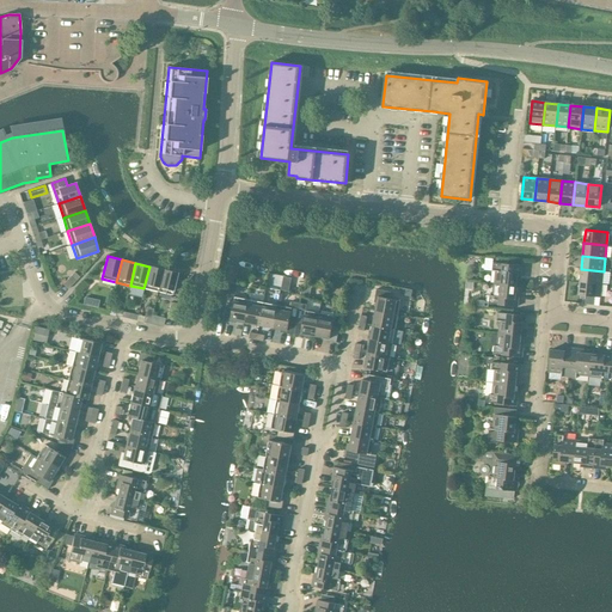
[(495,271),(494,283),(516,286),(518,274),(521,274),(522,265),(493,263),(491,271),(495,271)]
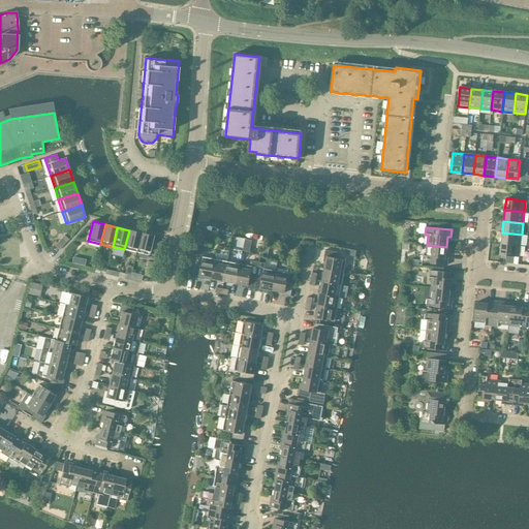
[(136,252),(142,232),(129,230),(124,249),(136,252)]
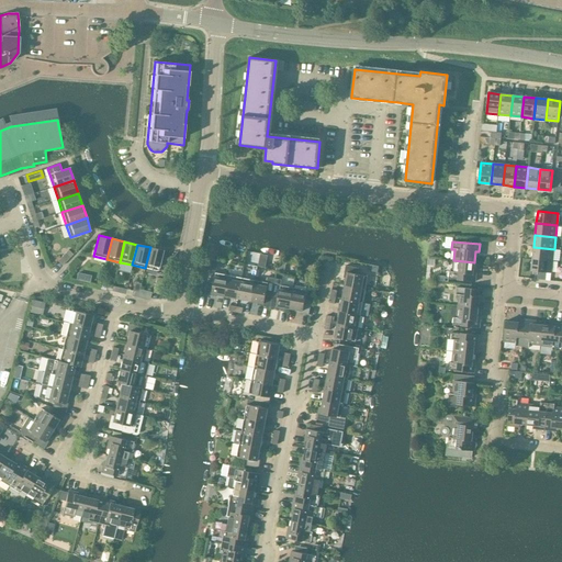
[(164,250),(150,247),(145,268),(158,271),(164,250)]
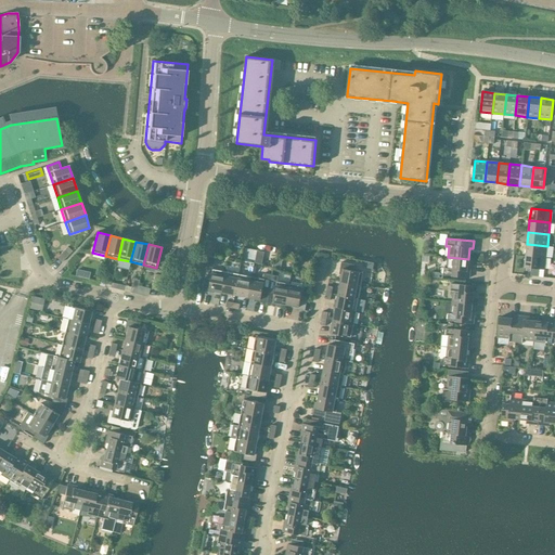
[(526,256),(545,258),(547,246),(527,244),(526,256)]
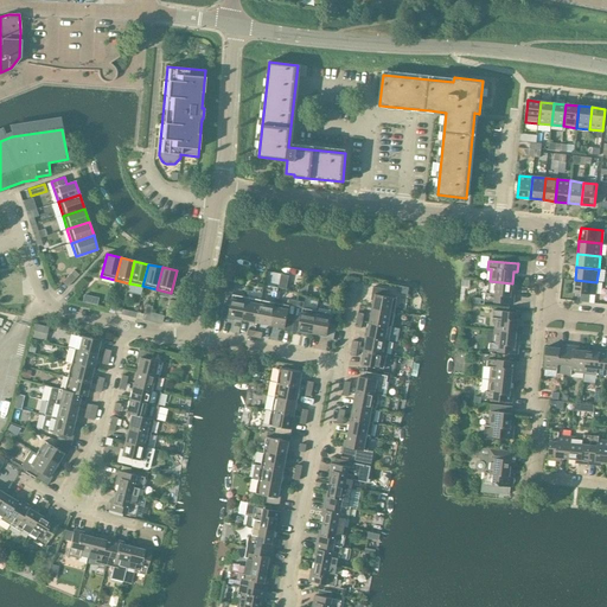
[(68,287),(80,275),(74,270),(63,282),(68,287)]
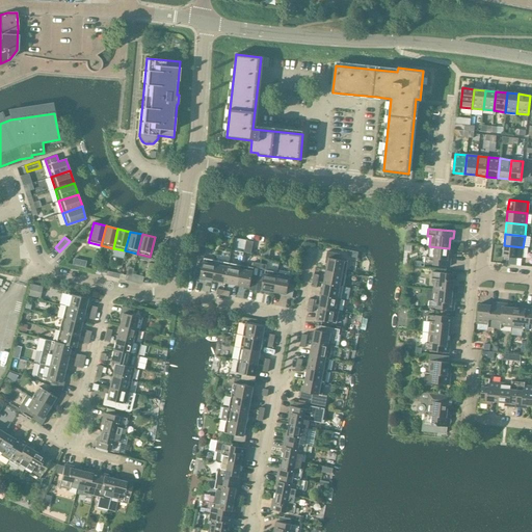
[(67,259),(76,247),(72,243),(61,254),(67,259)]
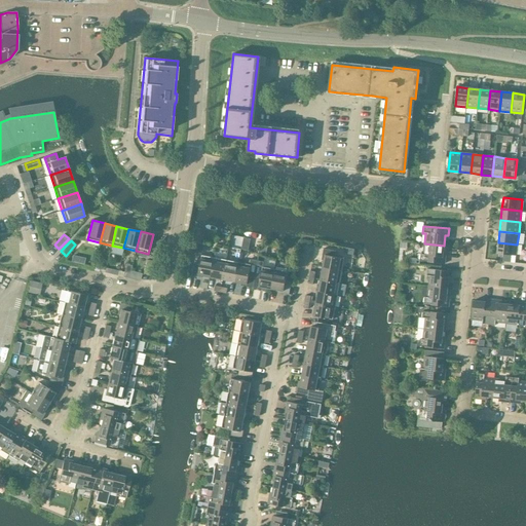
[(516,256),(517,245),(498,242),(497,254),(503,254),(512,255),(516,256)]
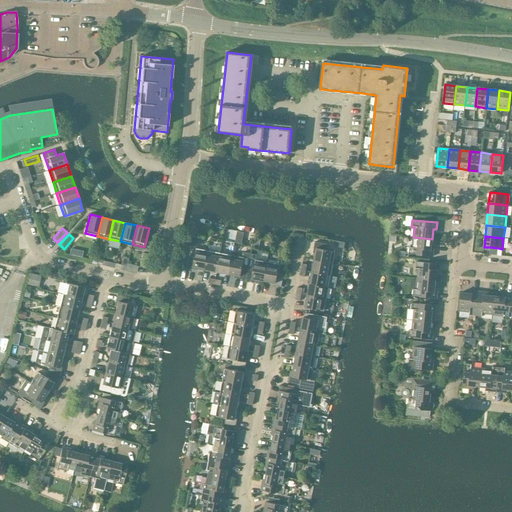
[(432,239),(413,237),(412,248),(409,247),(408,254),(433,257),(434,250),(431,250),(432,239)]
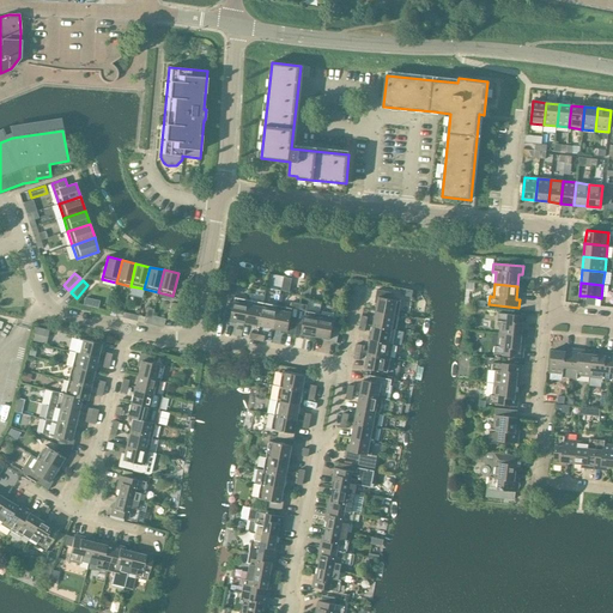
[(376,311),(399,316),(401,302),(390,299),(392,292),(377,290),(376,297),(378,298),(376,311)]
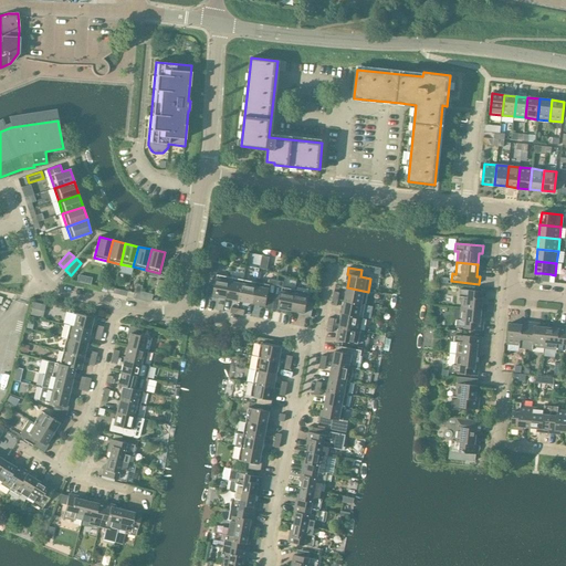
[(257,282),(252,303),(265,306),(265,308),(272,310),(274,296),(278,280),(271,279),(270,285),(260,283),(262,272),(259,272),(257,282)]
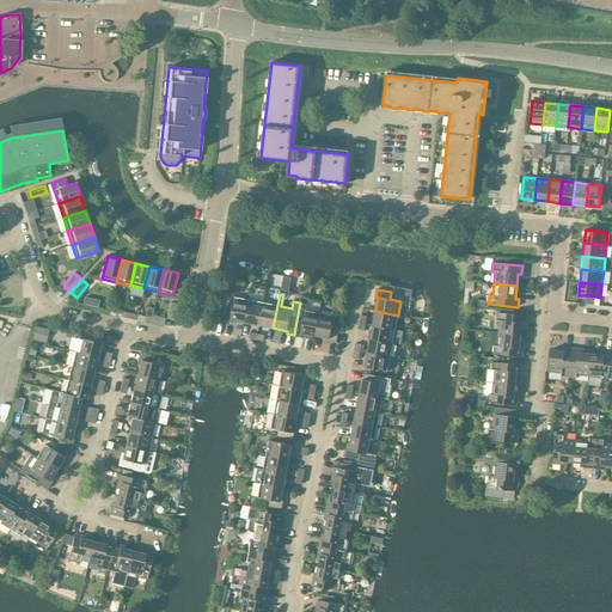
[(231,320),(245,323),(249,300),(234,298),(233,308),(226,307),(224,322),(231,323),(231,320)]
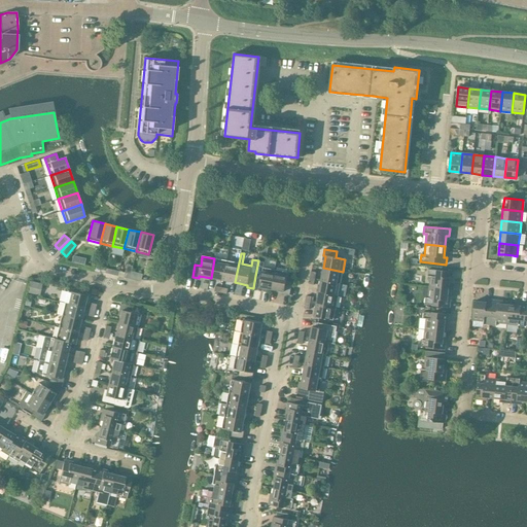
[(226,260),(214,258),(211,278),(223,280),(226,260)]
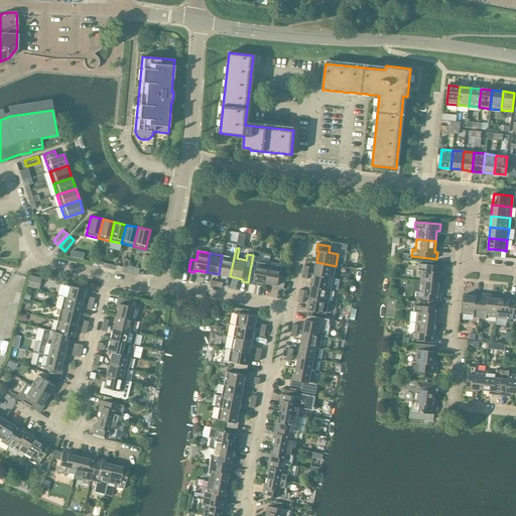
[(147,266),(149,256),(144,255),(141,266),(140,269),(146,270),(147,266)]
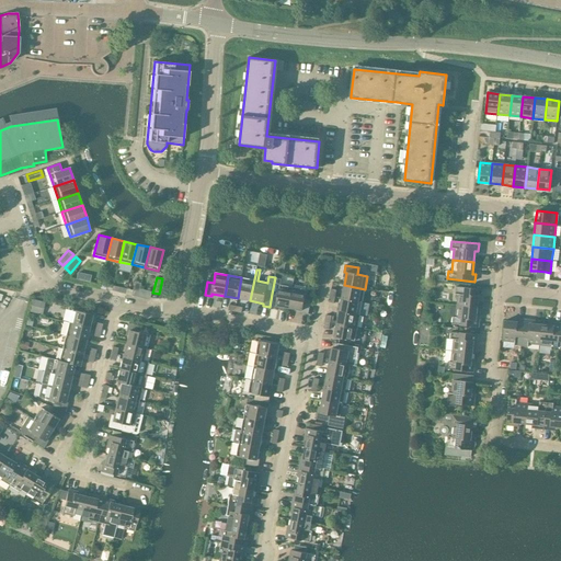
[(254,279),(241,277),(238,298),(250,300),(254,279)]
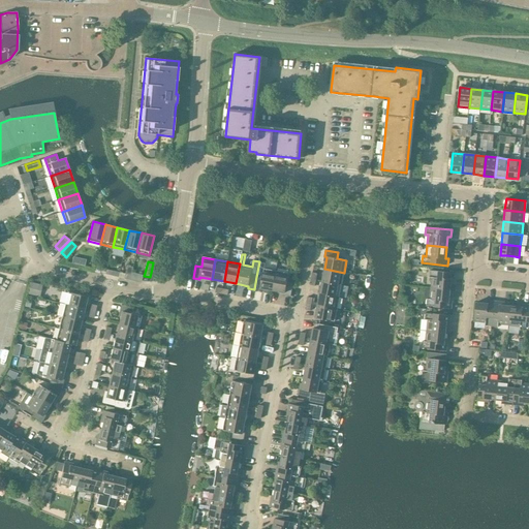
[(260,288),(273,290),(276,271),(263,269),(265,263),(259,261),(256,277),(254,289),(260,290),(260,288)]
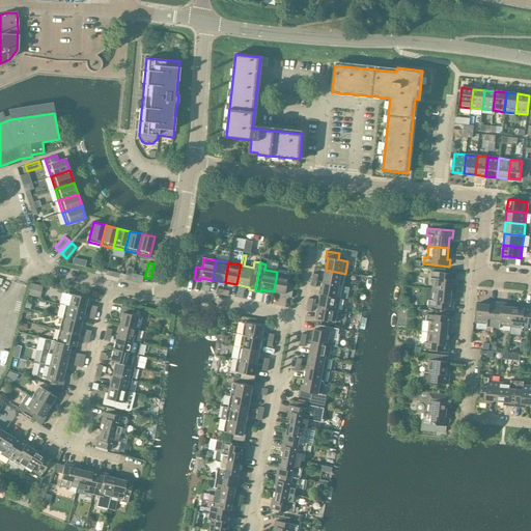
[(345,274),(326,270),(324,282),(343,286),(345,274)]
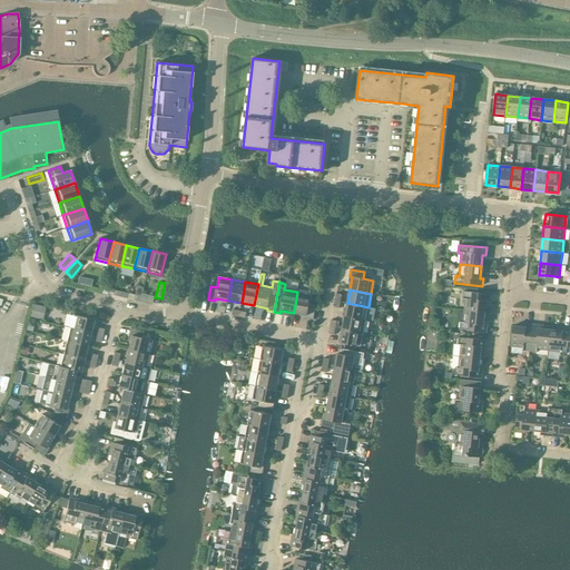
[(312,294),(297,292),(294,313),(306,315),(306,318),(313,320),(316,306),(310,304),(312,294)]
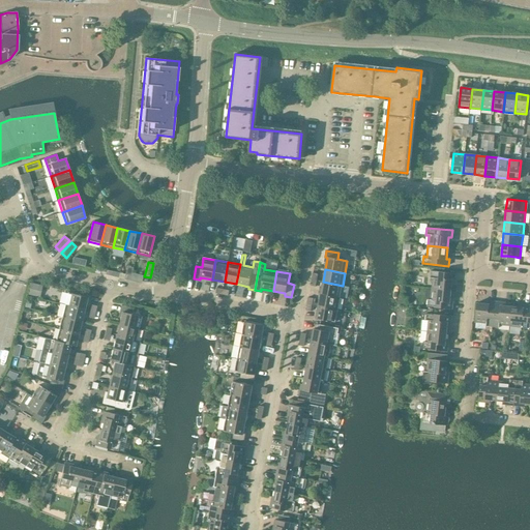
[(433,278),(432,289),(451,291),(452,281),(455,281),(455,273),(431,271),(430,277),(433,278)]
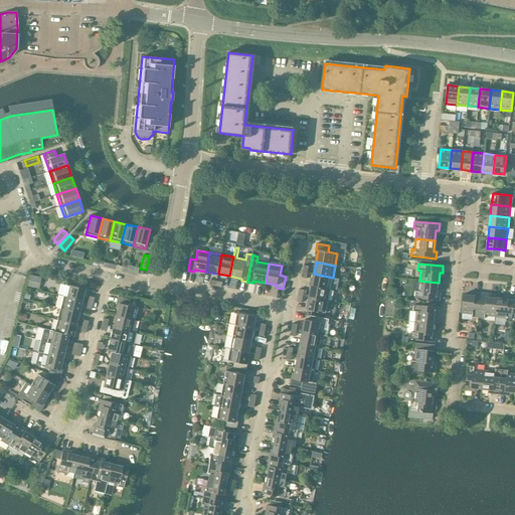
[(333,278),(314,274),(311,286),(330,289),(333,278)]
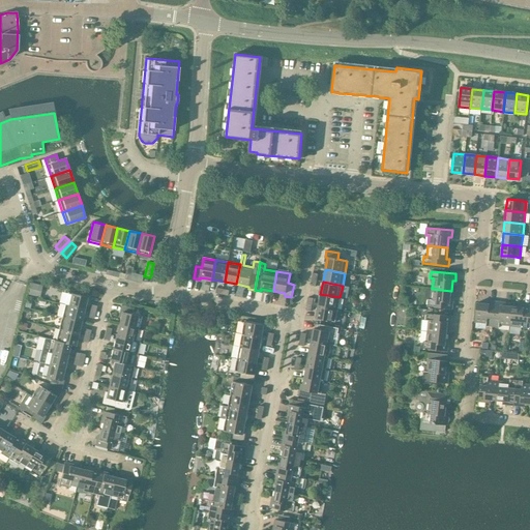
[(42,287),(30,283),(27,294),(39,297),(42,287)]
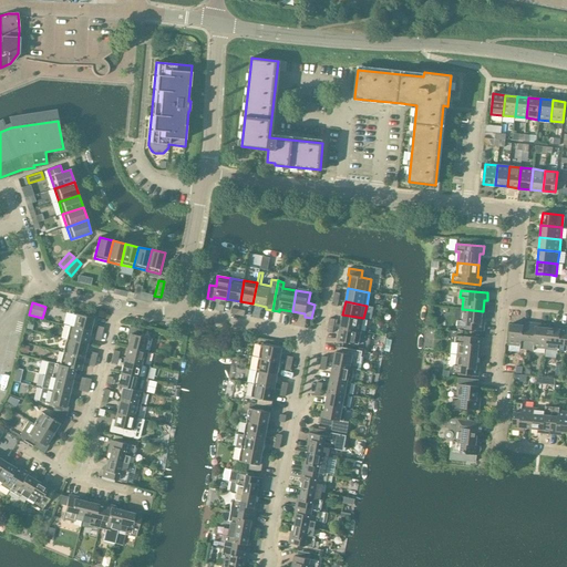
[(483,311),(462,309),(461,320),(457,320),(456,328),(484,330),(484,323),(481,322),(483,311)]
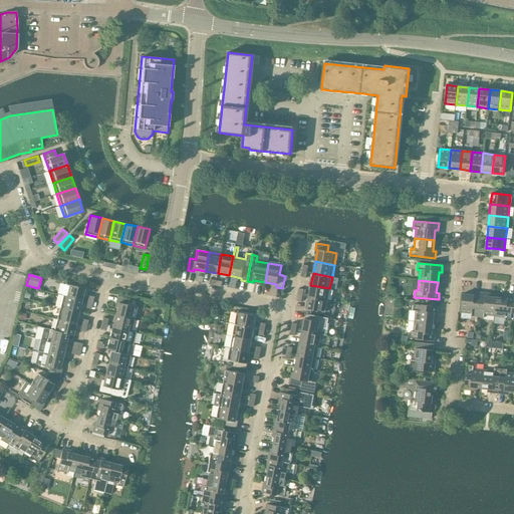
[(63,296),(81,300),(84,288),(66,284),(63,296)]
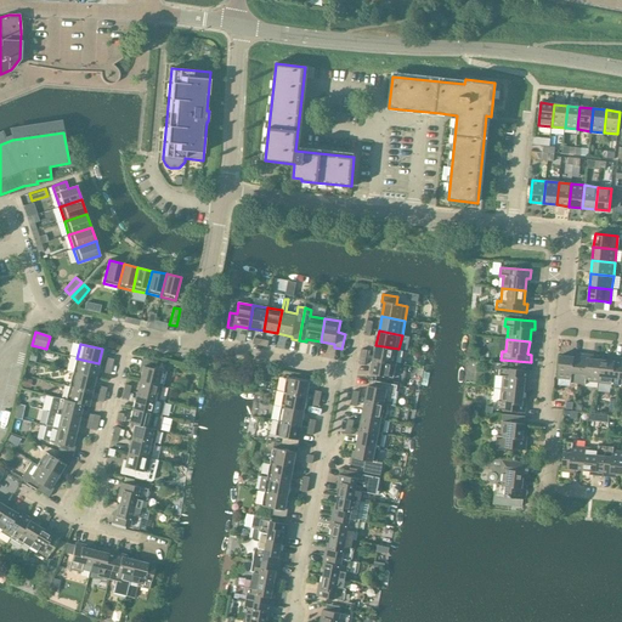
[(399,349),(375,345),(374,356),(373,360),(396,363),(399,349)]
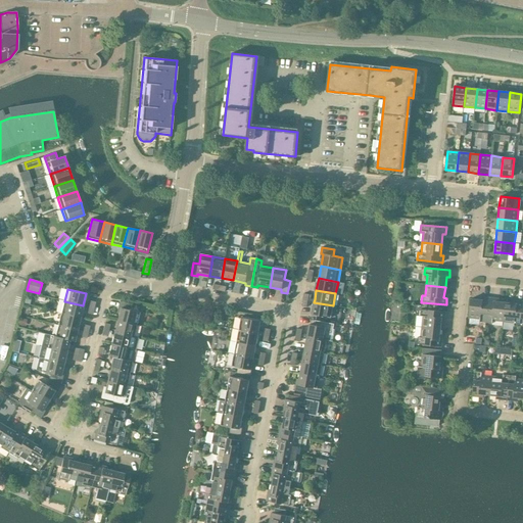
[(486,323),(488,298),(482,297),(482,300),(471,299),(469,318),(479,319),(479,322),(486,323)]
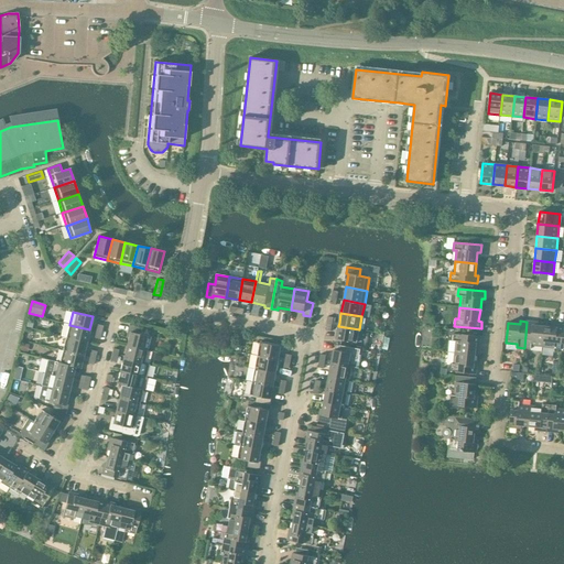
[(531,346),(543,347),(545,326),(533,325),(534,322),(527,322),(524,348),(531,349),(531,346)]
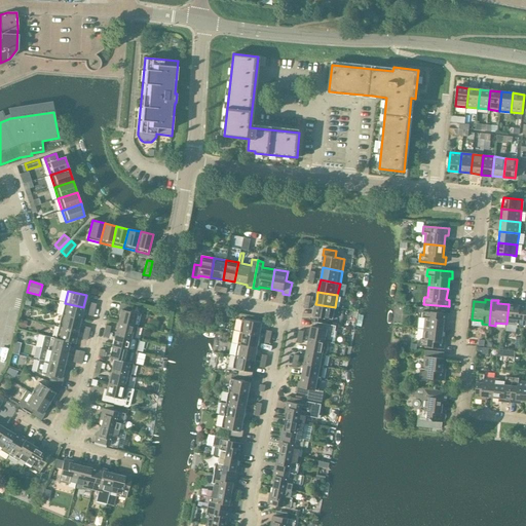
[(83,307),(65,303),(60,301),(57,313),(62,314),(80,320),(83,307)]
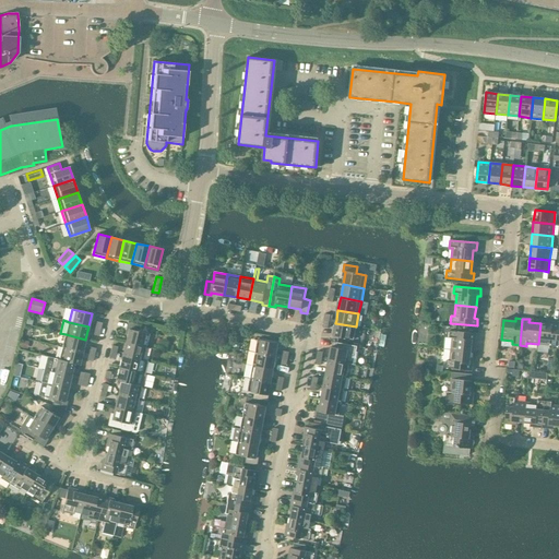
[(549,348),(556,349),(558,322),(551,321),(551,324),(540,323),(538,344),(549,345),(549,348)]
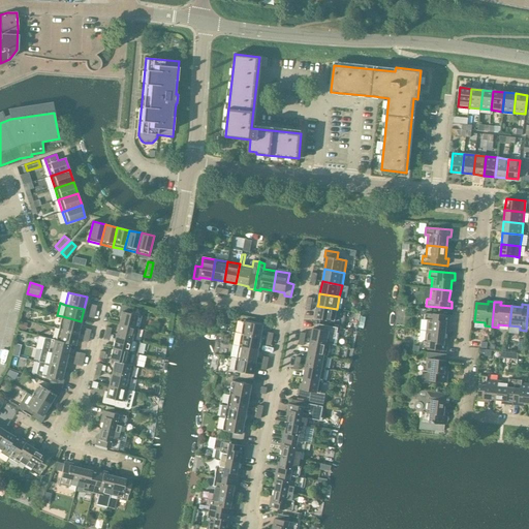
[(119,323),(138,329),(142,316),(132,314),(133,308),(121,305),(119,311),(122,312),(119,323)]
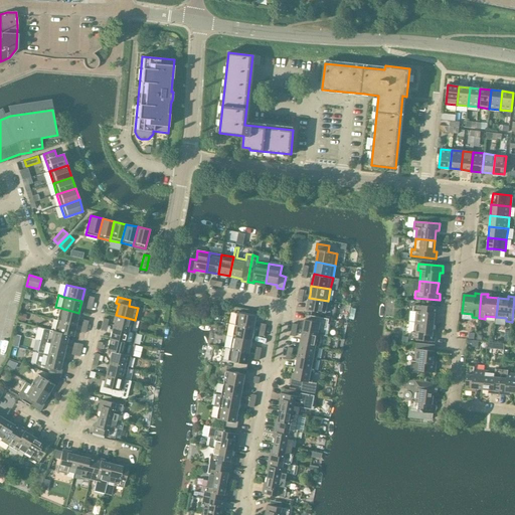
[(326,313),(328,301),(309,298),(307,310),(326,313)]
